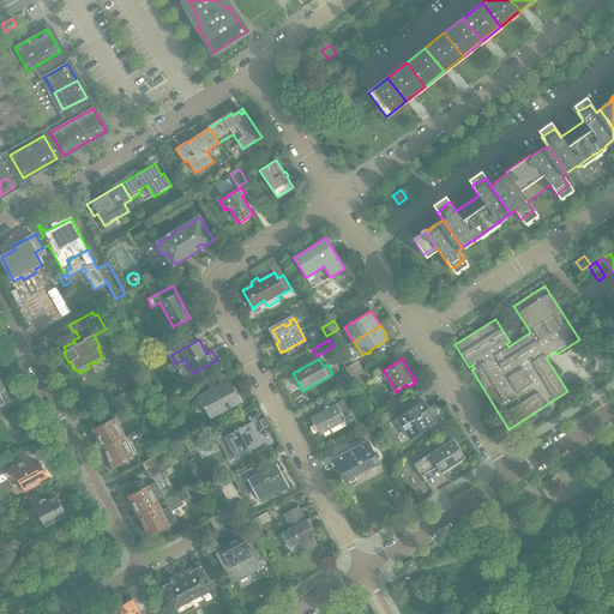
[(363,369),(357,361),(345,368),(351,377),(363,369)]
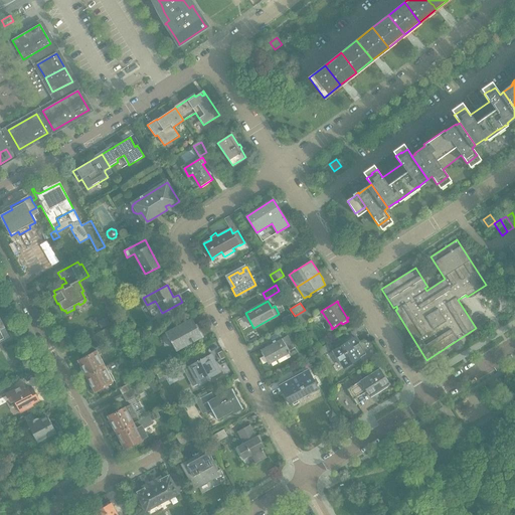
[(306,309),(305,310),(295,316),(301,325),(311,318),(306,309)]
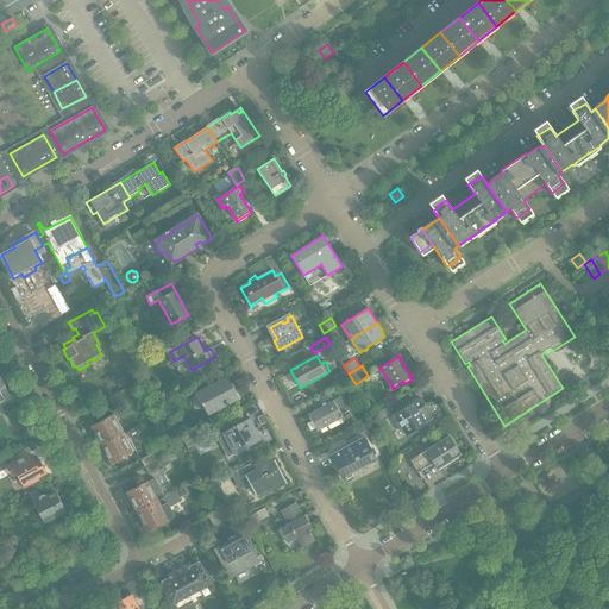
[(227,401),(237,396),(237,395),(227,377),(199,393),(203,401),(202,403),(208,415),(228,403),(227,401)]
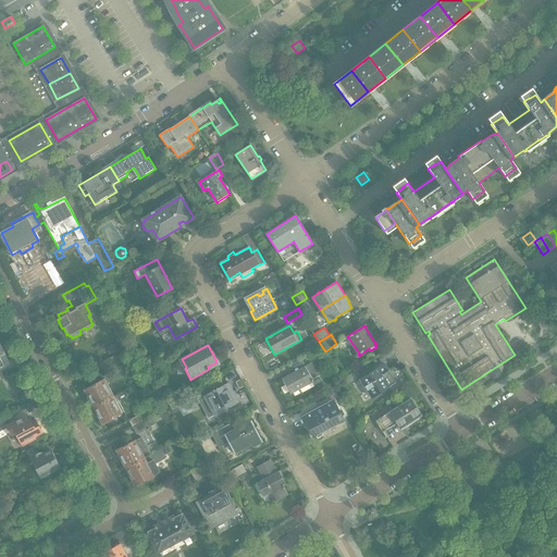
[(113,366),(110,358),(99,364),(102,371),(113,366)]
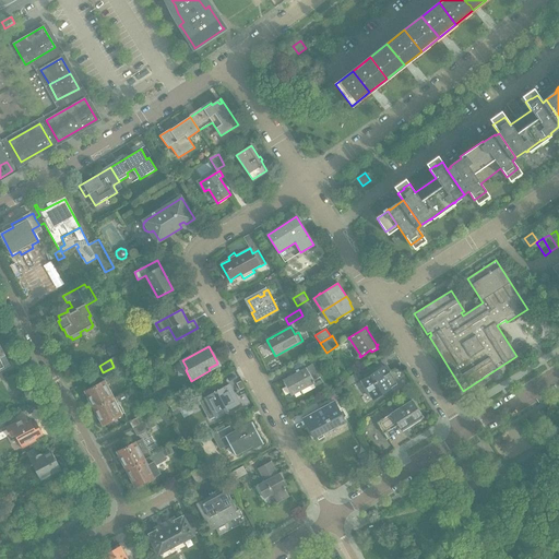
[(313,381),(320,378),(311,364),(306,368),(283,380),(292,396),(301,391),(300,389),(312,382),(313,384),(314,383),(313,381)]
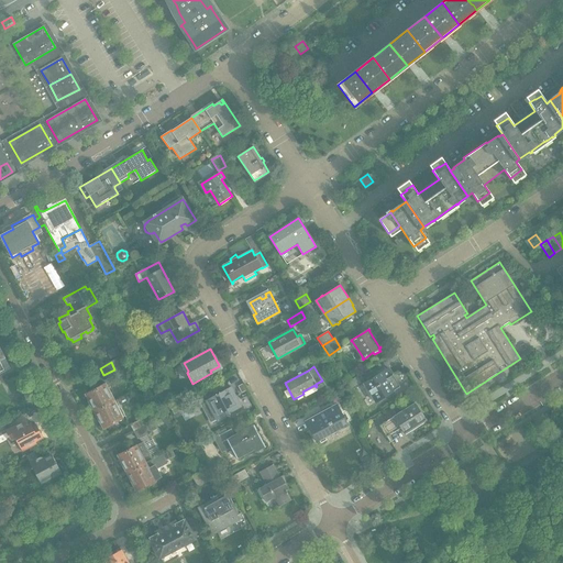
[(375,377),(364,384),(375,403),(394,390),(400,387),(393,375),(389,370),(388,368),(383,372),(383,373),(382,371),(373,375),(375,377)]
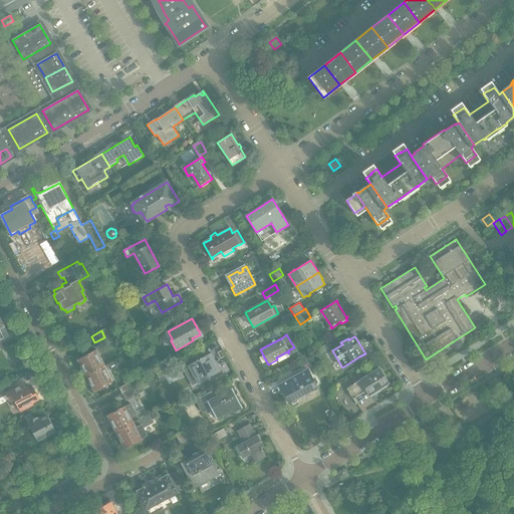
[(325,343),(314,349),(318,356),(329,349),(325,343)]
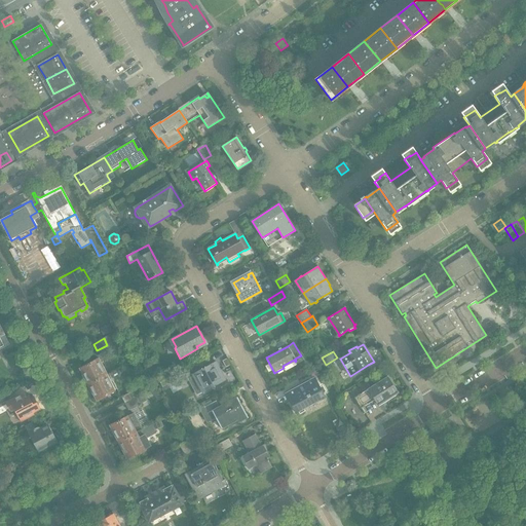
[(108,374),(99,359),(80,368),(83,374),(82,375),(86,382),(87,381),(89,384),(108,374)]
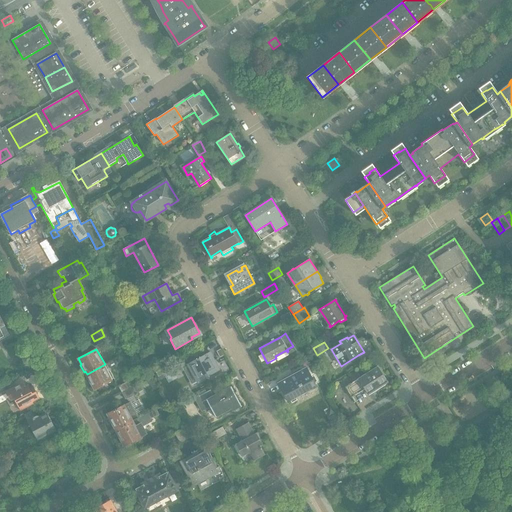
[(206,355),(183,367),(193,384),(219,370),(216,364),(210,352),(206,355)]
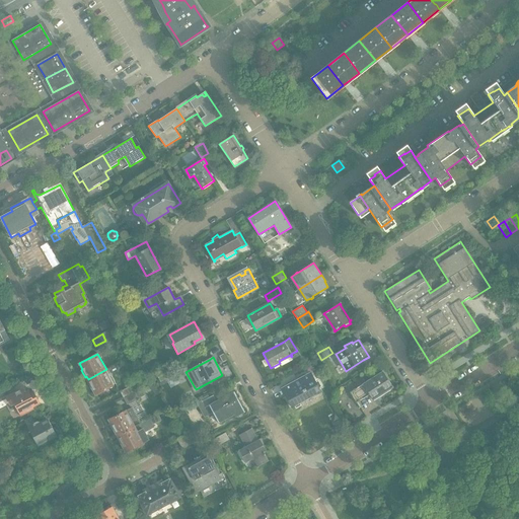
[(115,384),(106,369),(88,379),(90,384),(89,385),(93,392),(94,391),(96,394),(115,384)]
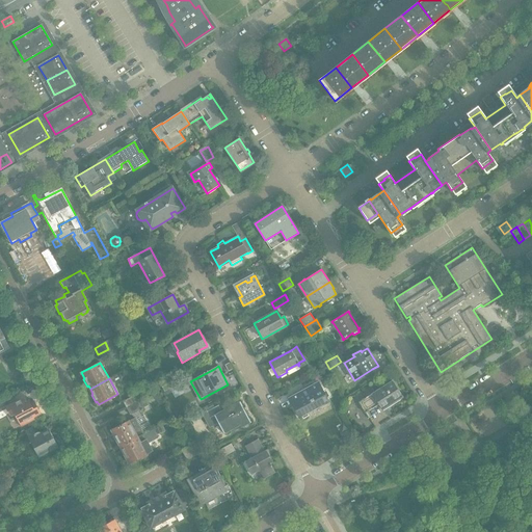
[(174,380),(161,387),(164,393),(177,386),(174,380)]
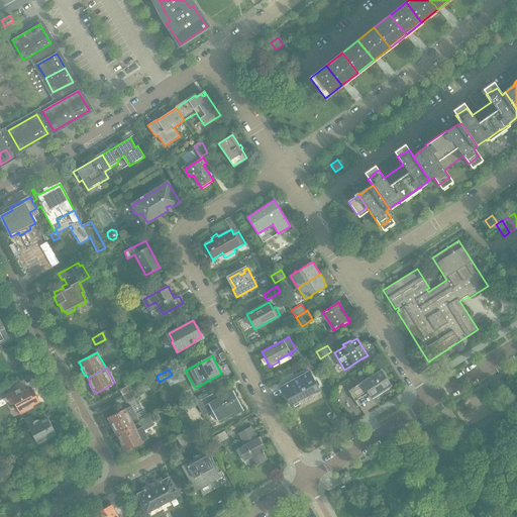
[(376,396),(391,386),(382,371),(348,391),(355,401),(360,398),(359,397),(368,392),(371,398),(372,398),(371,397),(375,394),(376,396)]
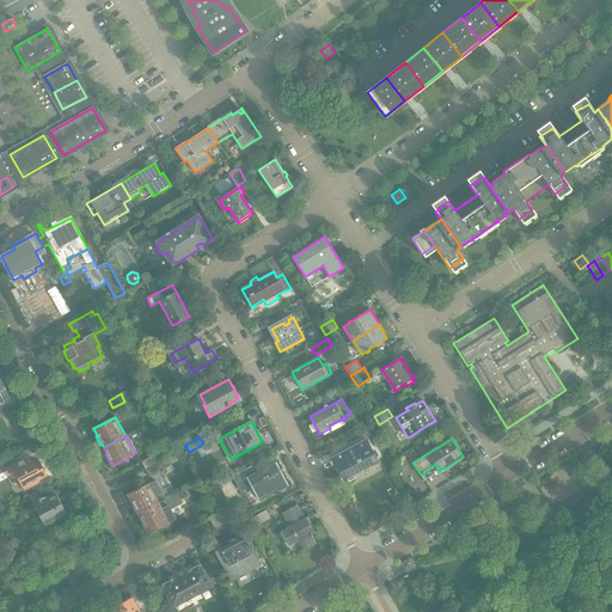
[(378,463),(366,441),(332,459),(344,481),(378,463)]
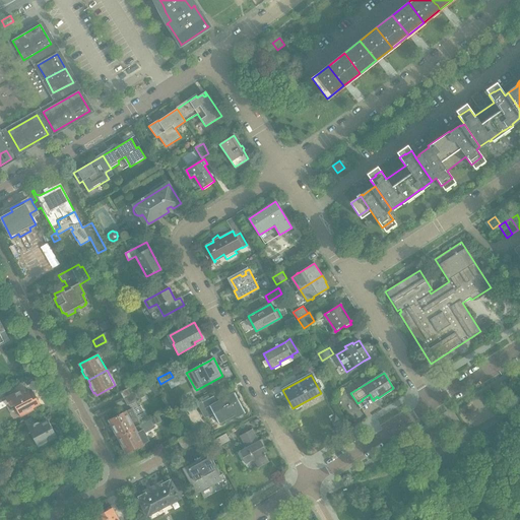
[(124,398),(134,393),(131,387),(121,393),(124,398)]
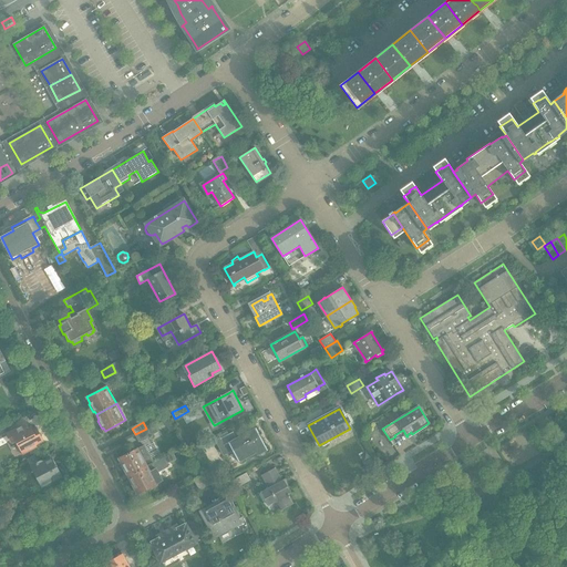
[(43,441),(37,429),(32,431),(31,428),(29,429),(27,423),(10,432),(7,425),(0,429),(0,436),(7,433),(11,441),(16,439),(23,453),(37,446),(35,444),(43,441)]
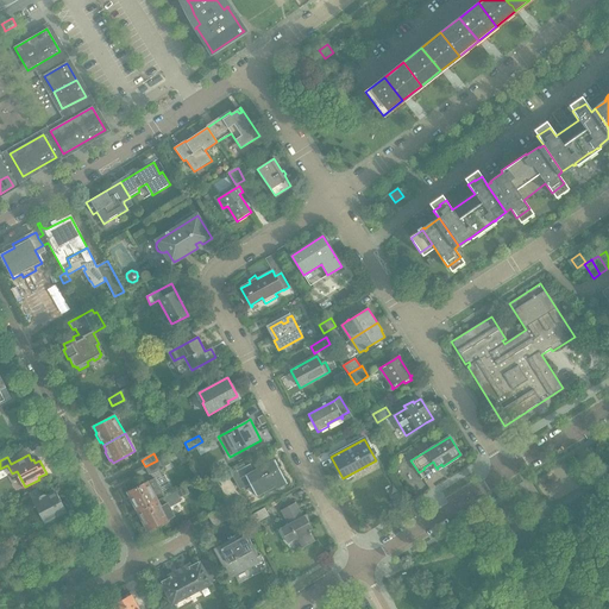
[(162,469),(157,460),(145,466),(149,475),(162,469)]
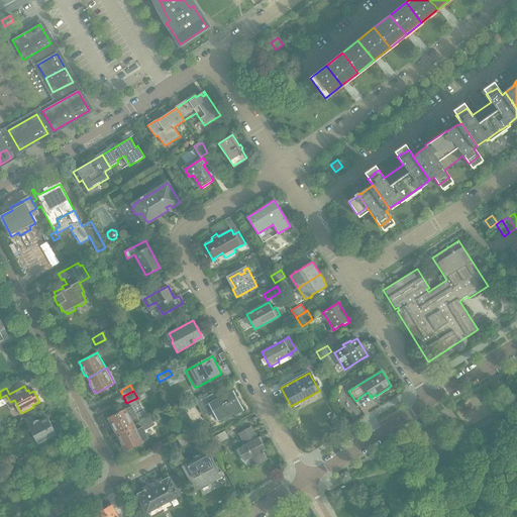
[(200,400),(196,402),(203,416),(212,411),(218,421),(234,413),(242,408),(233,391),(231,391),(227,393),(226,391),(223,393),(224,395),(216,400),(212,394),(208,396),(207,394),(199,398),(200,400)]
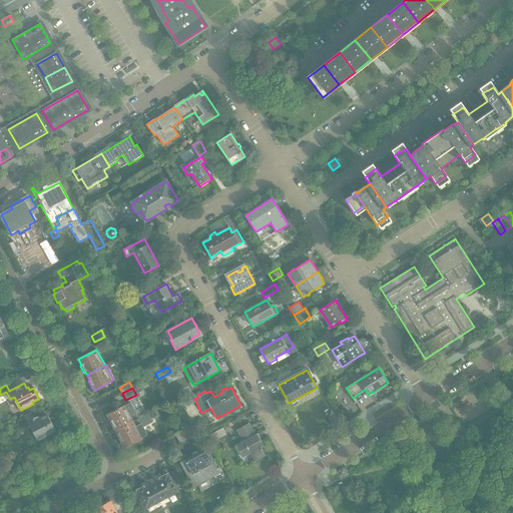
[(138,419),(130,403),(108,415),(111,421),(109,421),(113,429),(114,428),(116,431),(138,419)]
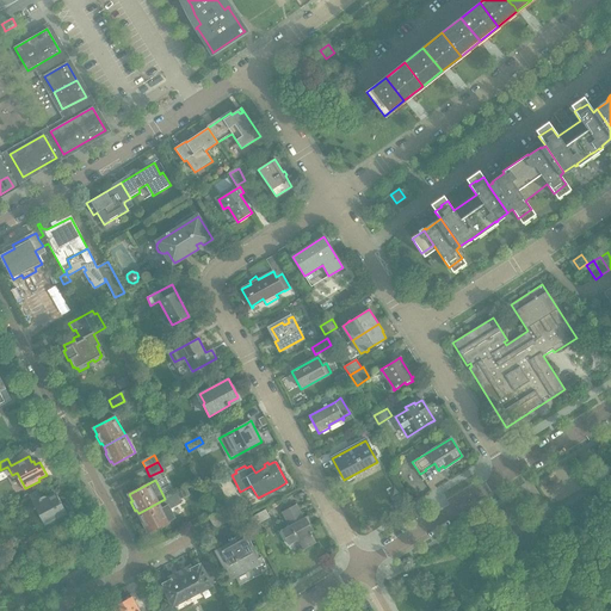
[(166,523),(174,518),(170,510),(181,503),(180,500),(191,495),(186,487),(177,493),(165,499),(139,513),(142,519),(140,520),(144,529),(146,528),(148,532),(158,528),(159,529),(167,525),(166,523)]
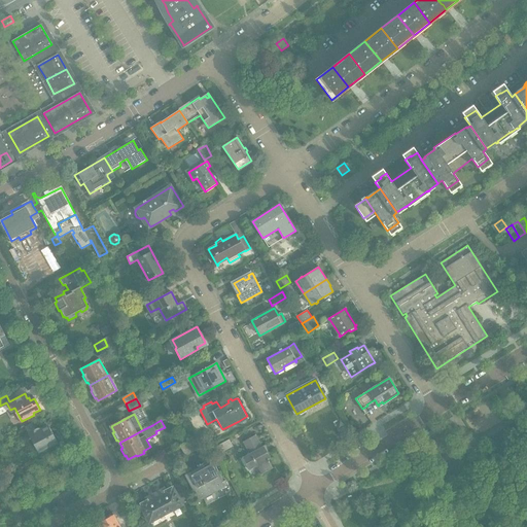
[(57,442),(49,428),(48,426),(41,430),(40,429),(38,428),(37,429),(35,430),(32,424),(26,427),(24,426),(20,428),(23,432),(27,429),(38,452),(57,442)]
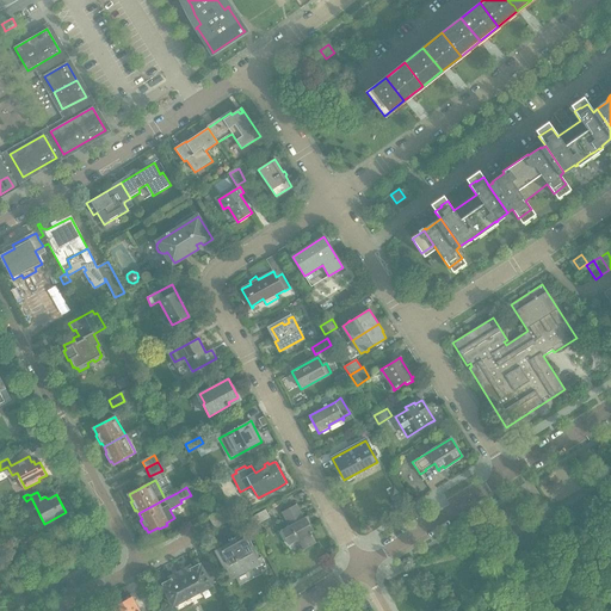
[(312,532),(308,526),(304,519),(306,518),(306,517),(304,518),(296,504),(296,505),(284,512),(284,511),(282,512),(290,526),(282,531),(289,544),(289,545),(297,541),(303,550),(303,549),(315,543),(316,543),(312,535),(313,535),(312,534),(314,532),(313,531),(312,532)]
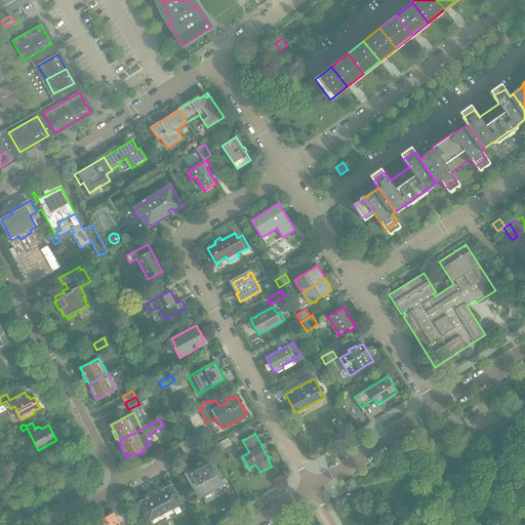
[(199,447),(193,437),(179,445),(185,454),(199,447)]
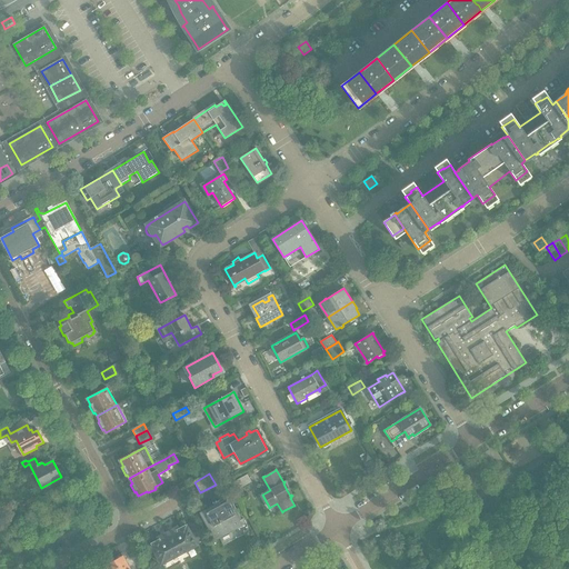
[(251,482),(248,475),(235,481),(239,489),(251,482)]
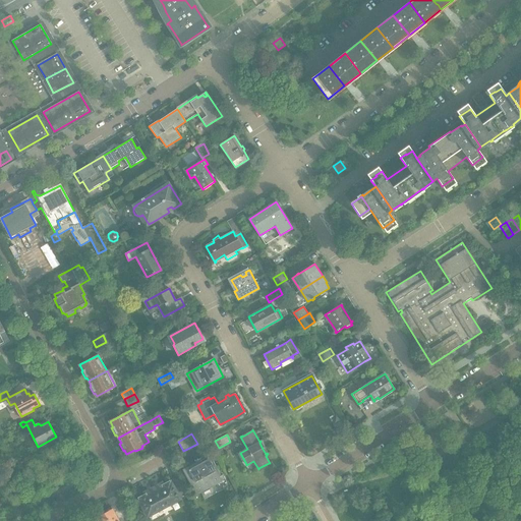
[(229,486),(223,475),(221,476),(221,475),(218,477),(210,461),(206,459),(184,470),(196,494),(200,491),(205,500),(229,486)]
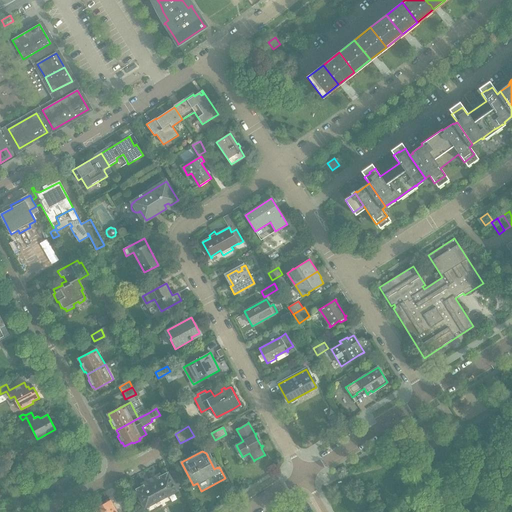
[(177,490),(174,486),(183,481),(176,467),(169,471),(173,477),(170,478),(167,472),(160,476),(159,474),(141,484),(142,486),(135,489),(145,507),(147,506),(150,507),(155,504),(156,501),(177,490)]
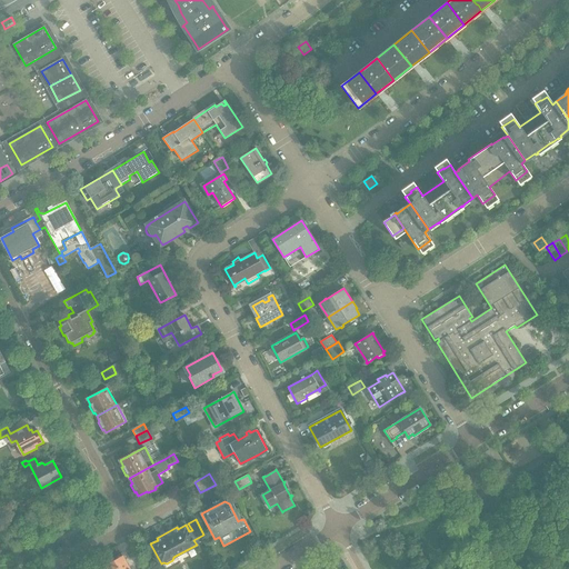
[(129,568),(122,556),(106,565),(107,568),(129,568)]
